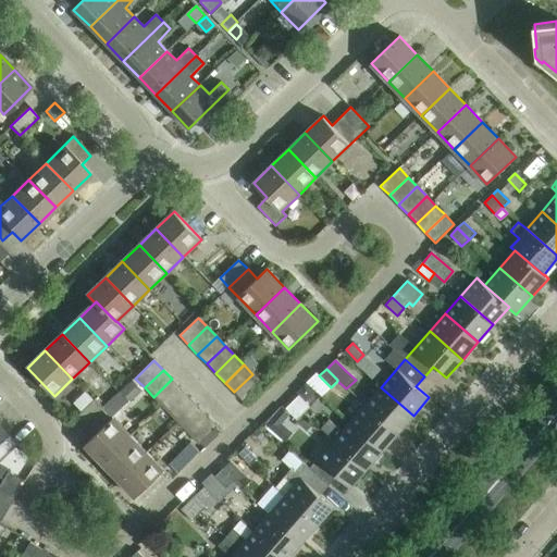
[(252,374),(234,392),(243,401),(261,383),(252,374)]
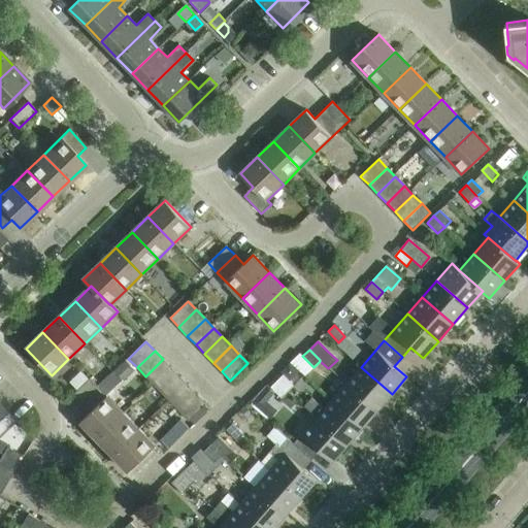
[(145,376),(154,386),(172,368),(163,359),(145,376)]
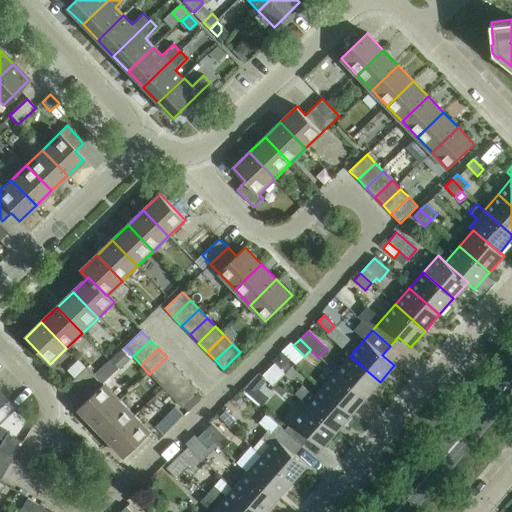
[(120,371),(132,359),(122,350),(110,361),(120,371)]
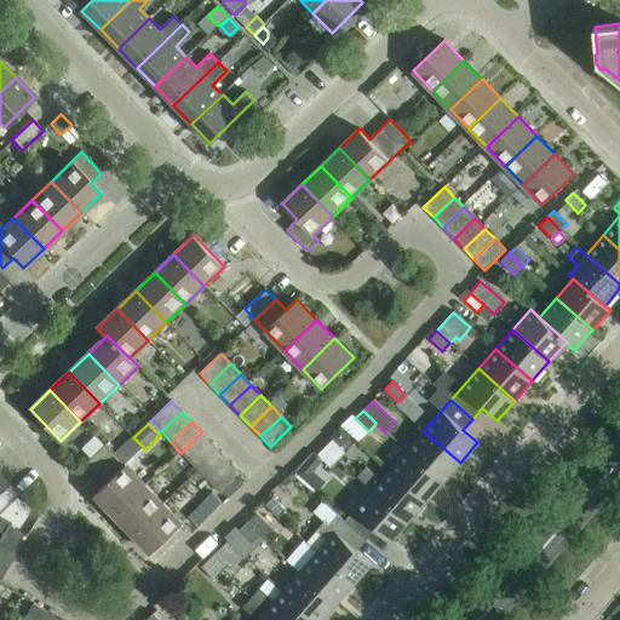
[(424,431),(406,451),(442,482),(460,463),(424,431)]
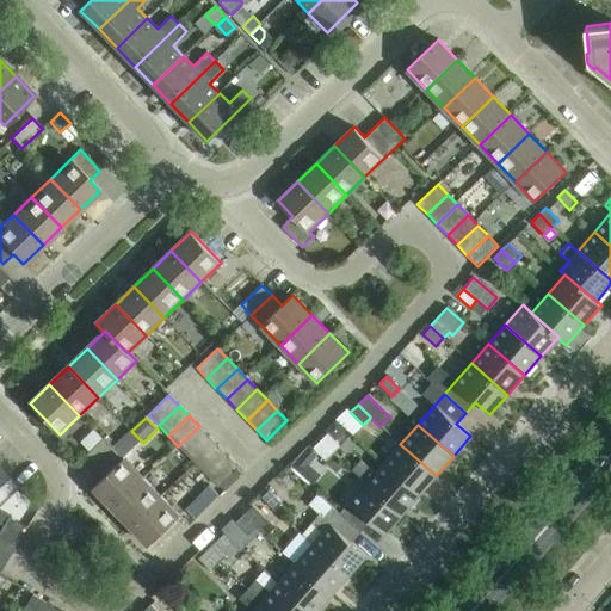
[(178,446),(189,456),(209,437),(199,426),(178,446)]
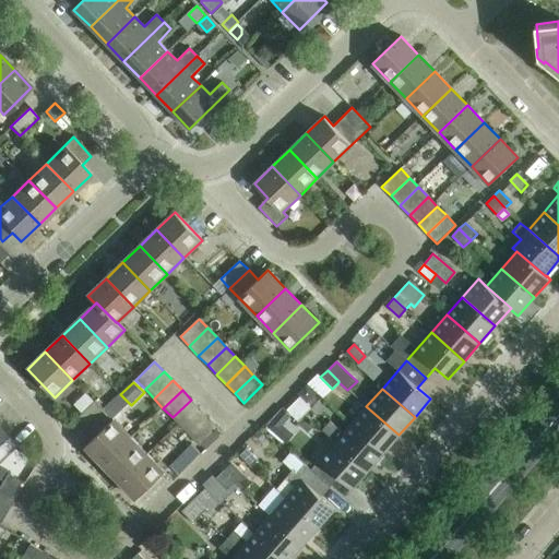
[(300,396),(294,403),(305,415),(311,408),(300,396)]
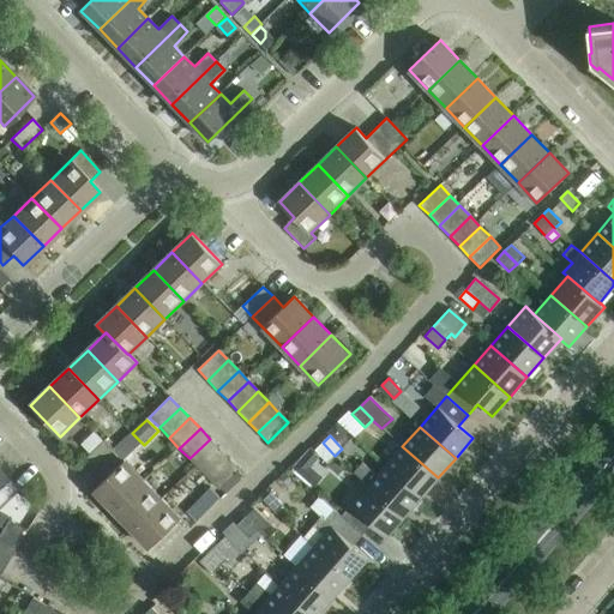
[(190,458),(199,469),(220,449),(210,439),(190,458)]
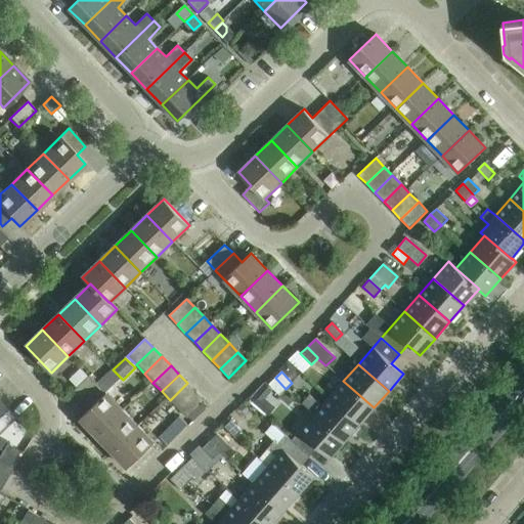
[(79,401),(97,383),(89,376),(71,393),(79,401)]
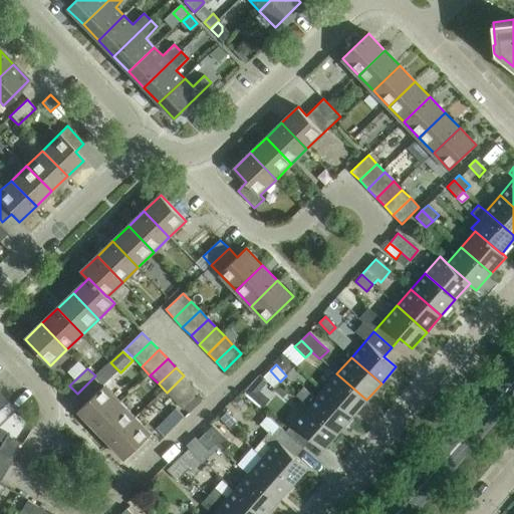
[(280,381),(270,370),(263,376),(273,388),(280,381)]
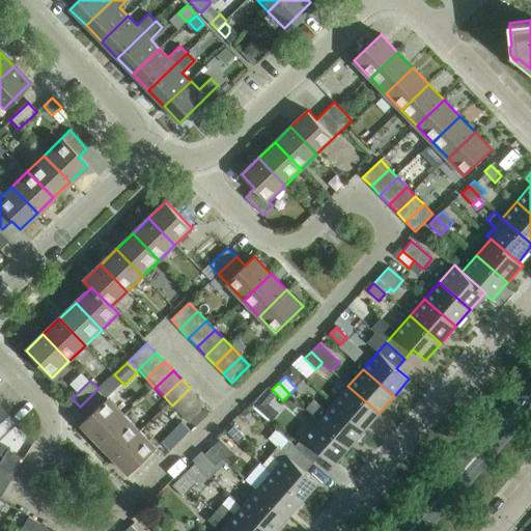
[(347,386),(333,402),(364,430),(379,413),(347,386)]
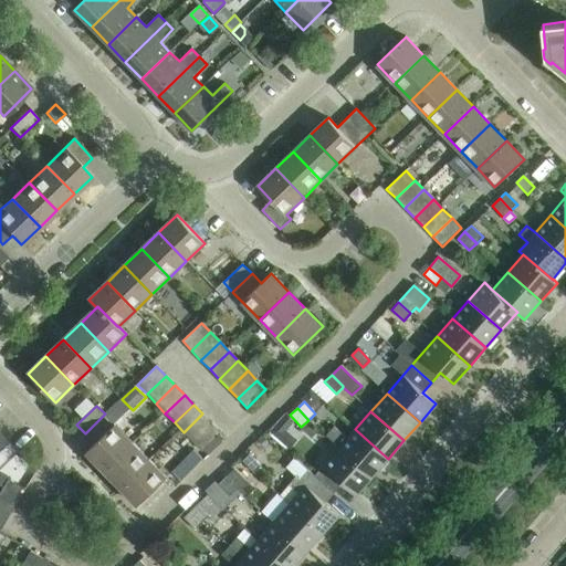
[(104,473),(134,443),(114,425),(105,413),(85,433),(95,443),(85,453),(104,473)]
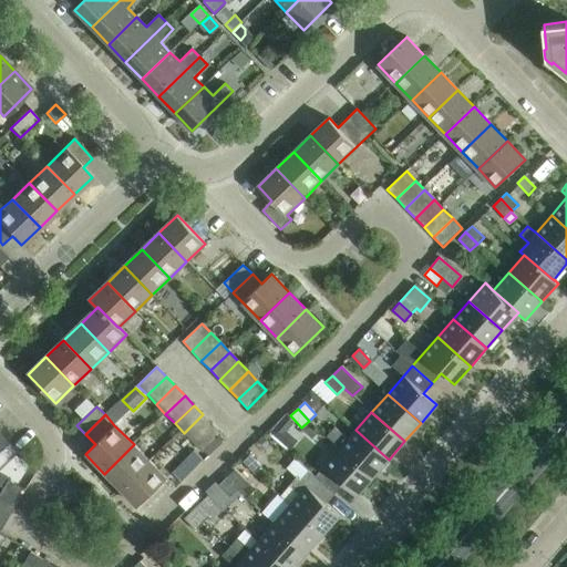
[(184,433),(193,443),(213,424),(203,414),(184,433)]
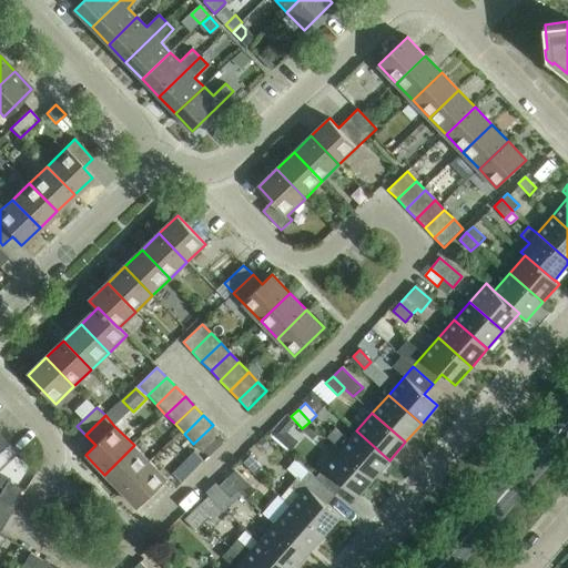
[(213,425),(193,444),(203,453),(222,435),(213,425)]
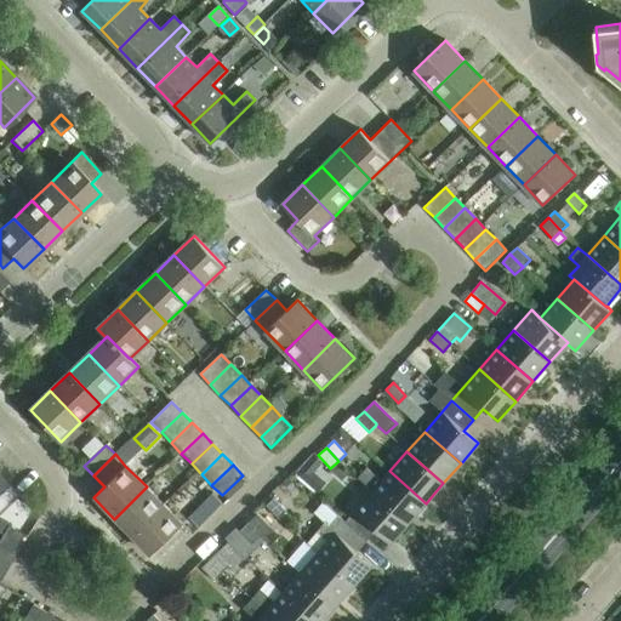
[(358,478),(372,491),(409,523),(426,503),(389,471),(381,480),(366,468),(358,478)]
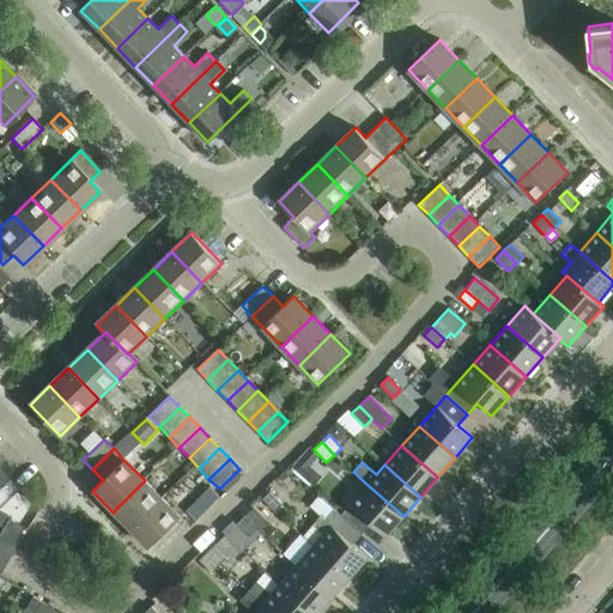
[(0,489),(0,490),(11,480),(0,468),(0,489)]
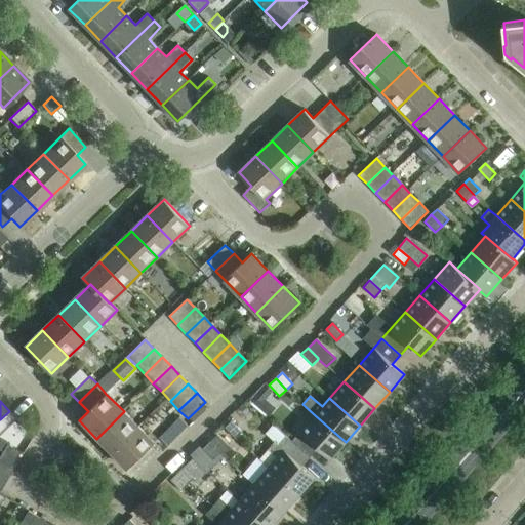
[(96,439),(112,454),(139,428),(124,411),(96,439)]
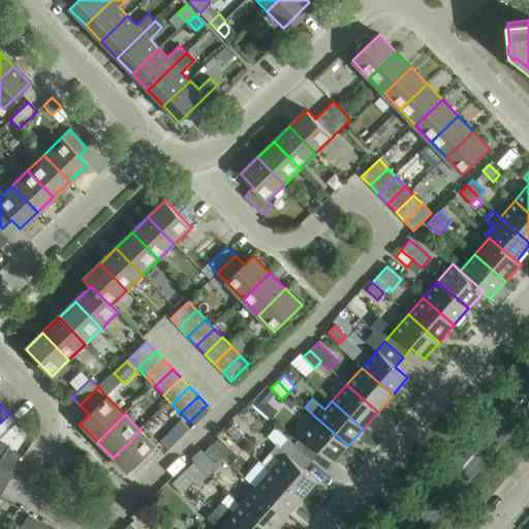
[(317,418),(293,444),(306,456),(312,461),(320,452),(333,463),(348,445),(317,418)]
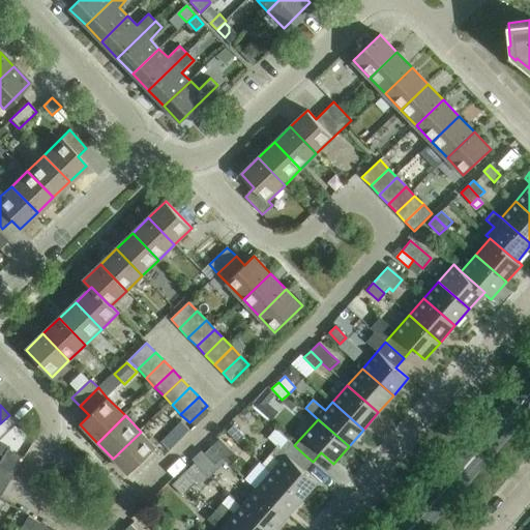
[(244,437),(233,425),(227,432),(237,443),(244,437)]
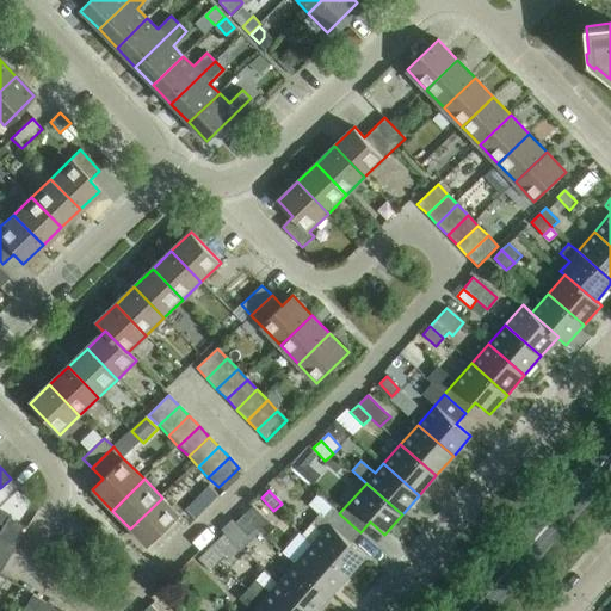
[(162,498),(130,529),(150,550),(183,519),(162,498)]
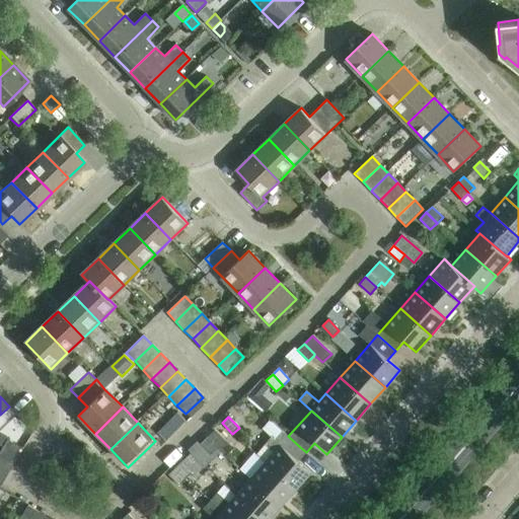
[(32,432),(27,426),(21,432),(26,437),(32,432)]
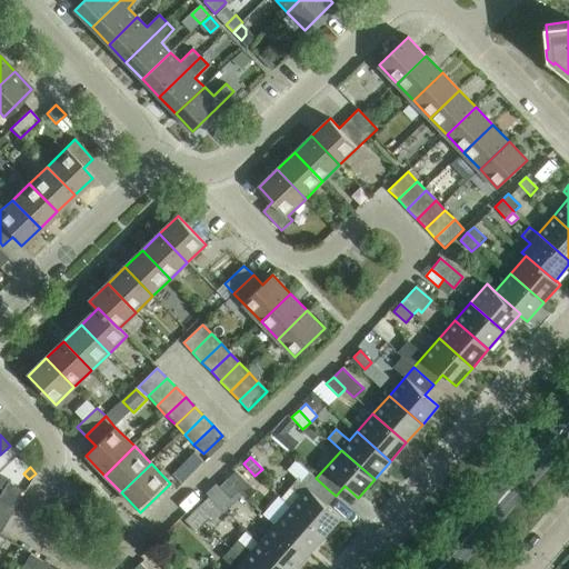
[(236,471),(226,480),(237,492),(242,496),(247,500),(257,491),(247,483),(236,471)]
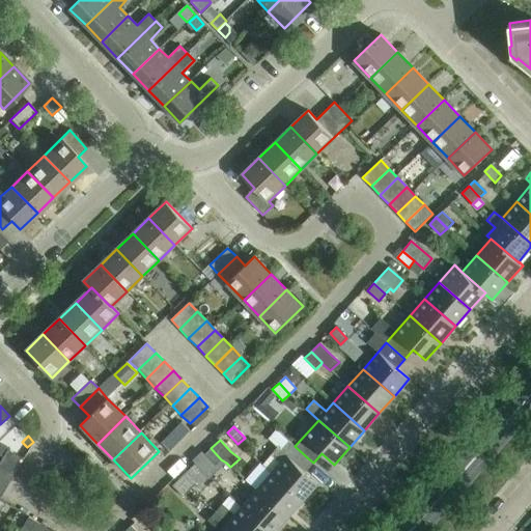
[(262,466),(271,473),(303,500),(318,483),(300,467),(307,457),(295,446),(288,441),(281,450),(277,447),(271,455),(262,466)]
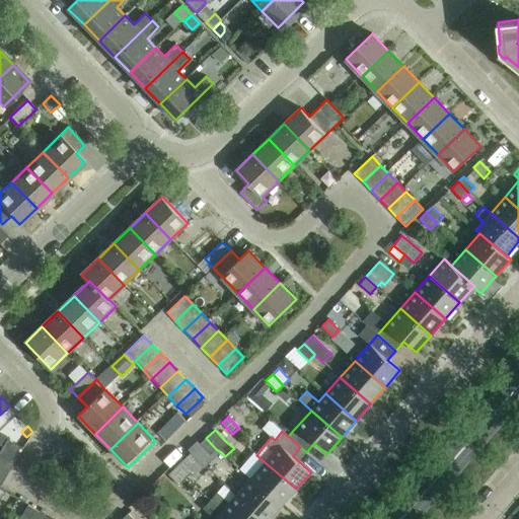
[(206,438),(191,453),(205,468),(221,452),(216,449),(206,438)]
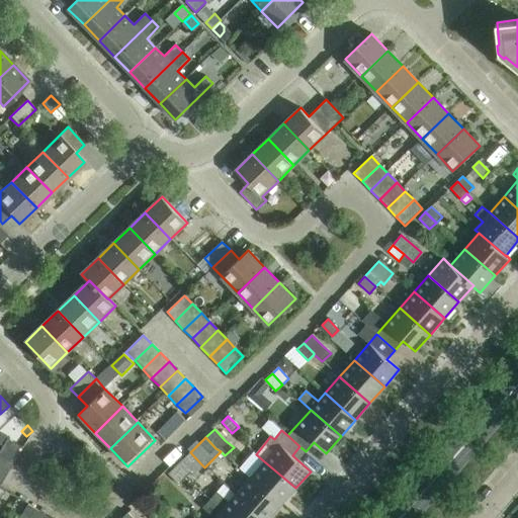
[(8,438),(3,446),(16,453),(20,446),(8,438)]
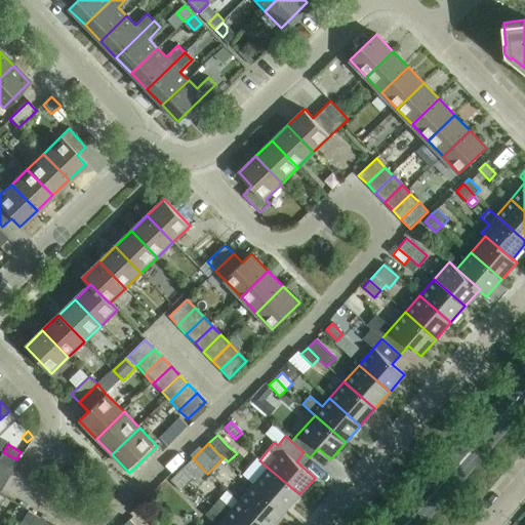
[(16,459),(3,452),(0,457),(0,459),(12,468),(16,459)]
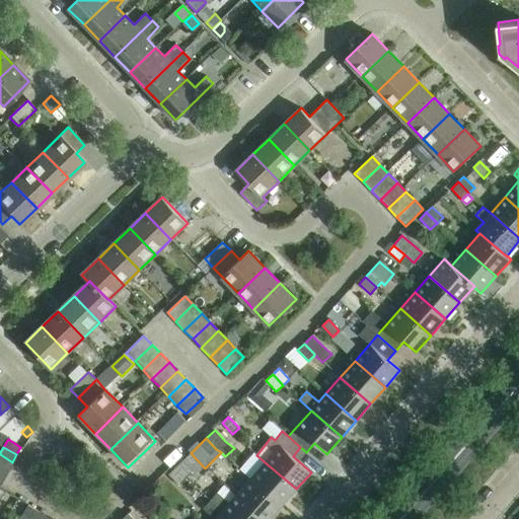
[(191,453),(174,468),(186,479),(191,473),(198,480),(208,470),(205,468),(191,453)]
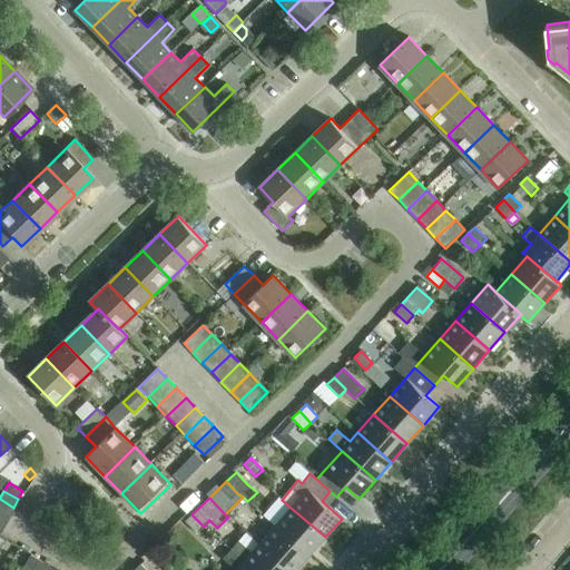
[(291,508),(276,526),(310,554),(325,537),(291,508)]
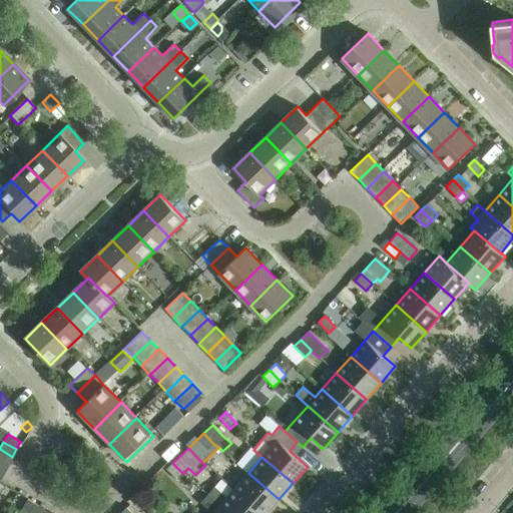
[(183,474),(172,463),(166,469),(176,480),(183,474)]
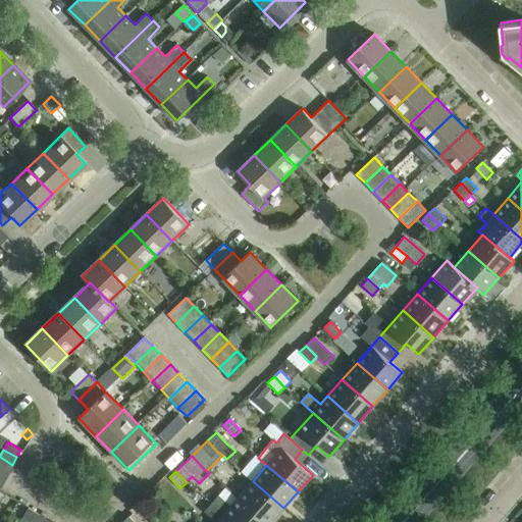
[(253,481),(238,498),(265,521),(270,521),(283,508),(253,481)]
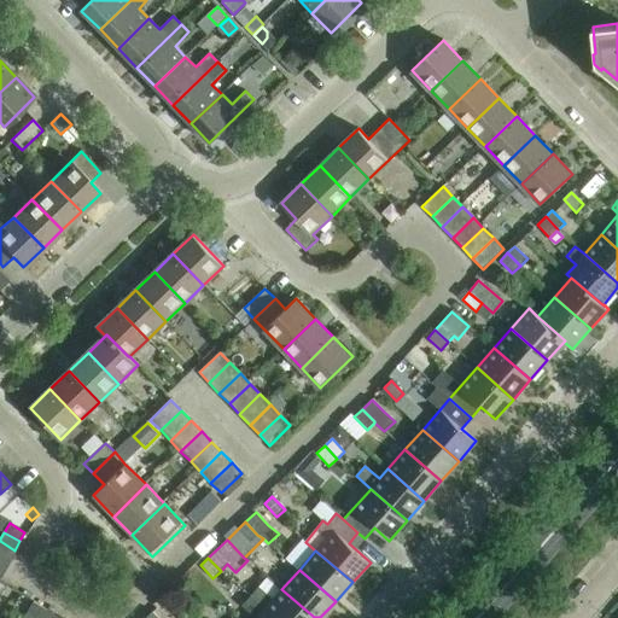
[(258,588),(250,596),(274,617),(314,617),(281,589),(273,600),(258,588)]
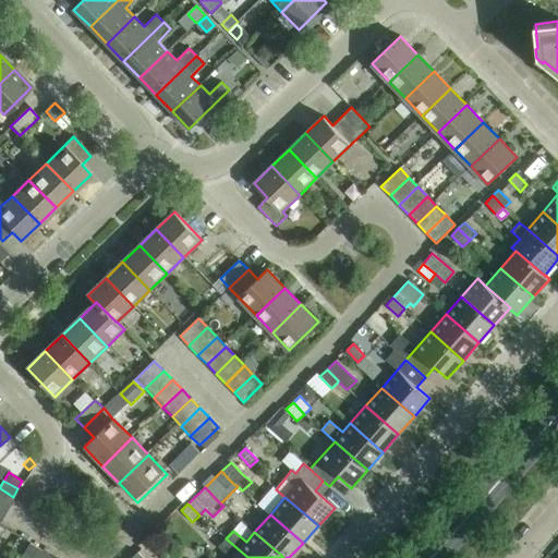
[(247,557),(226,538),(219,547),(230,557),(247,557)]
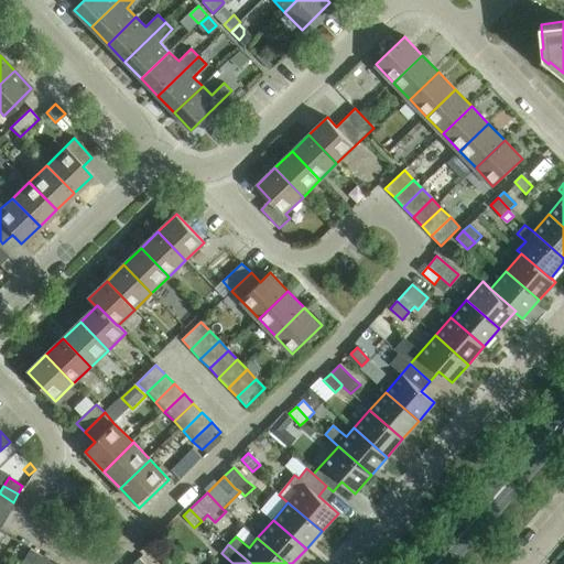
[(22,563),(33,563),(39,554),(31,550),(22,563)]
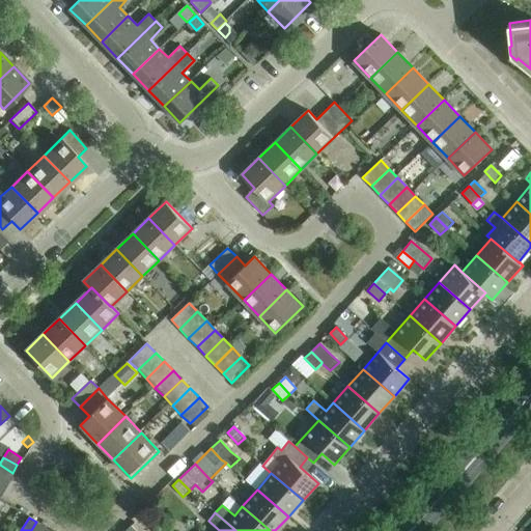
[(51,530),(36,522),(31,530),(51,530)]
